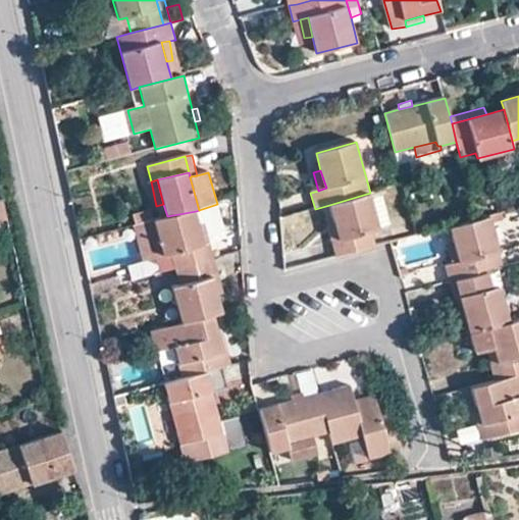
[(370,193),(329,205),(334,223),(343,256),(344,256),(376,247),(372,231),(379,229),(370,193)]
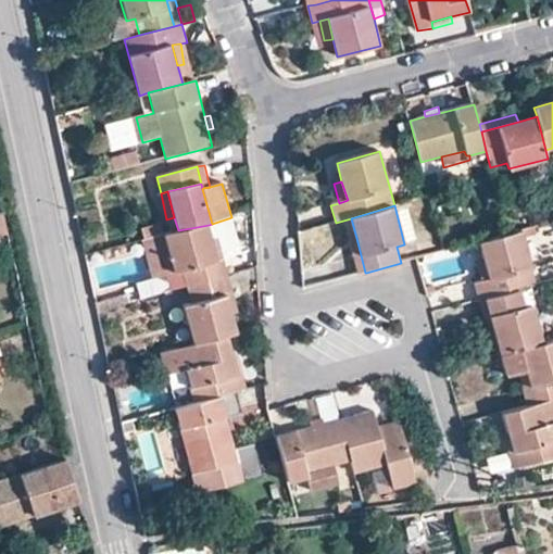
[(178,230),(163,235),(174,274),(184,272),(188,288),(222,278),(212,240),(209,225),(178,230)]
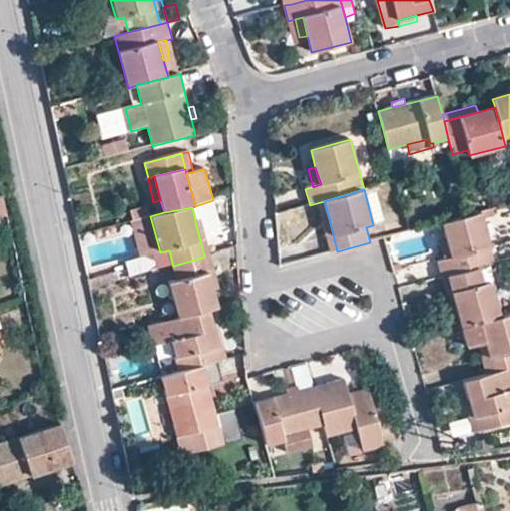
[(481,212),(469,215),(443,222),(447,239),(452,259),(445,261),(436,263),(440,279),(447,277),(481,268),(495,265),(481,212)]
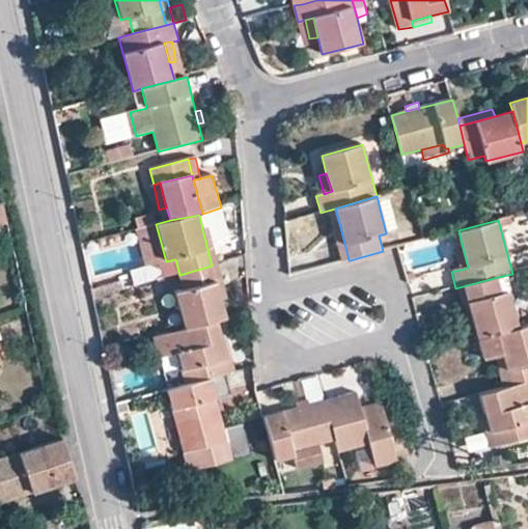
[(342,262),(349,260),(340,227),(334,229),(342,262)]
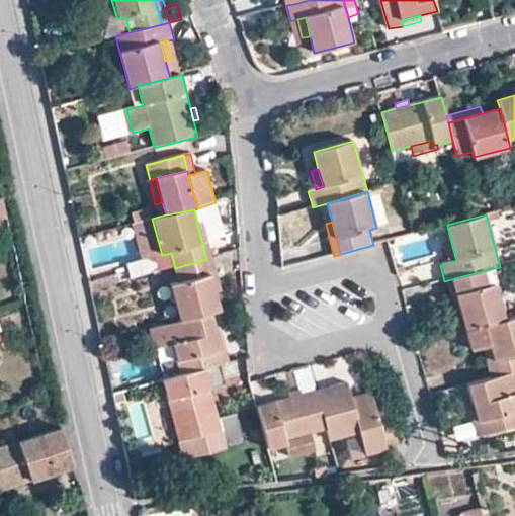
[(206,259),(213,257),(204,223),(197,224),(206,259)]
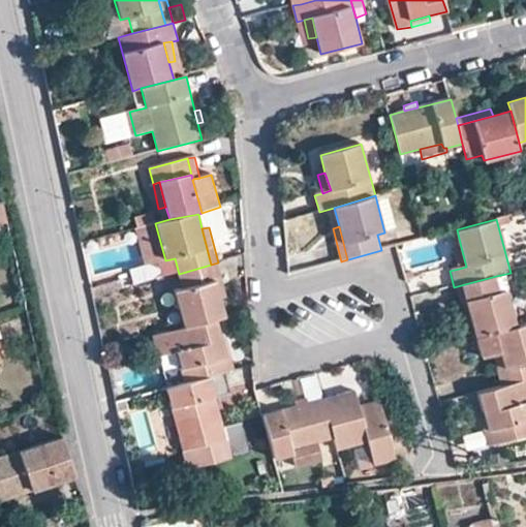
[(454,249),(459,269),(466,267),(461,247),(454,249)]
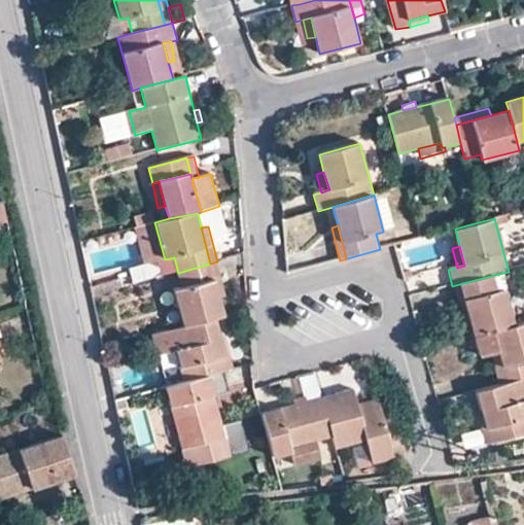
[(217,261),(210,264),(219,300),(226,296),(217,261)]
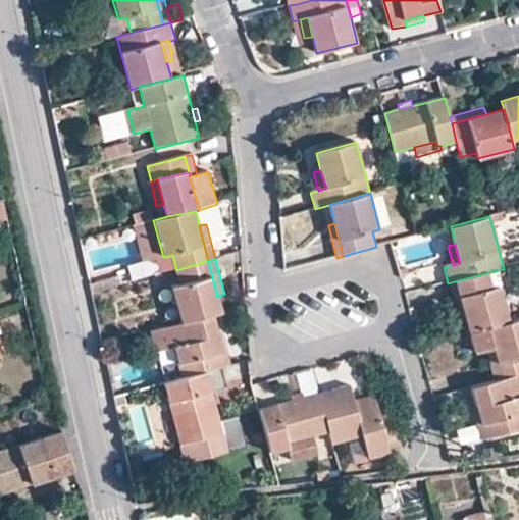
[(208,261),(176,270),(180,286),(172,289),(182,323),(214,316),(221,313),(217,297),(208,261)]
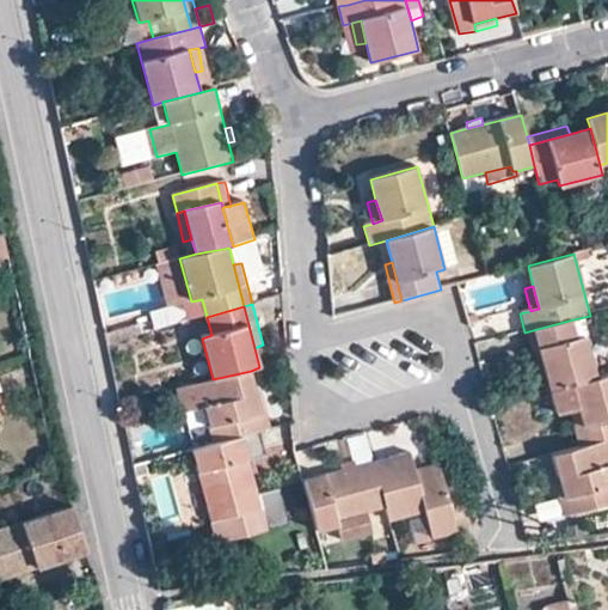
[(573,319),(533,330),(544,372),(550,391),(571,385),(599,379),(587,335),(577,336),(573,319)]
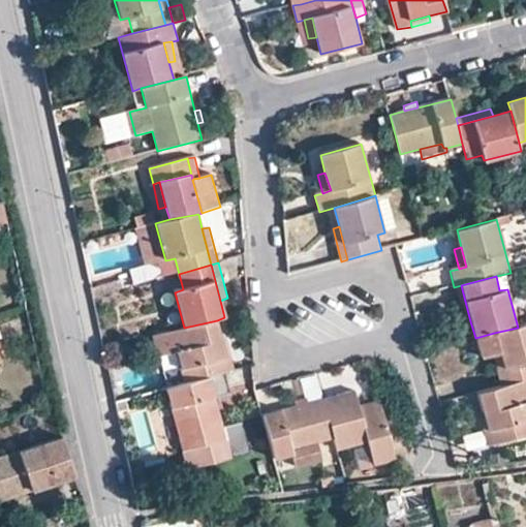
[(470,321),(461,285),(454,287),(464,322),(470,321)]
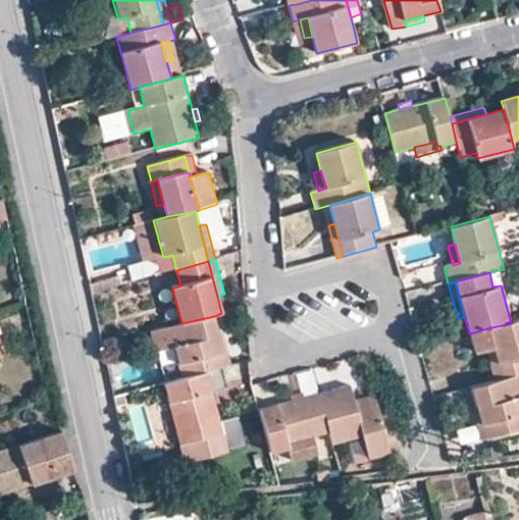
[(218,333),(214,316),(182,323),(150,333),(156,352),(173,348),(183,379),(223,368),(231,366),(227,351),(223,352),(218,333)]
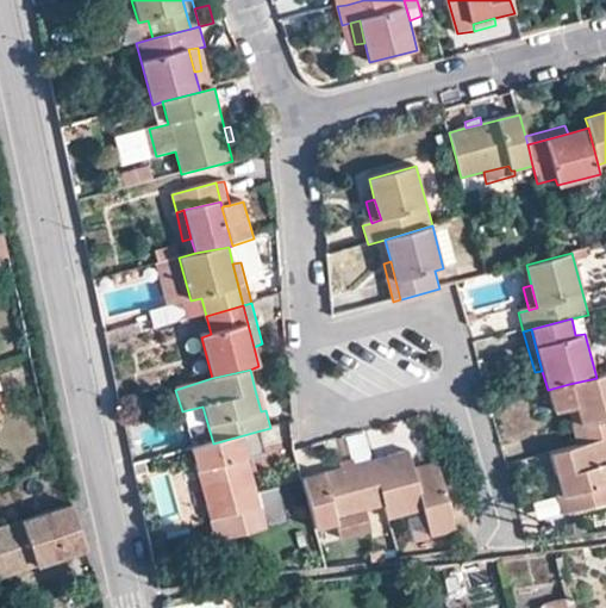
[(605,374),(597,378),(569,384),(575,403),(587,444),(605,439),(605,374)]
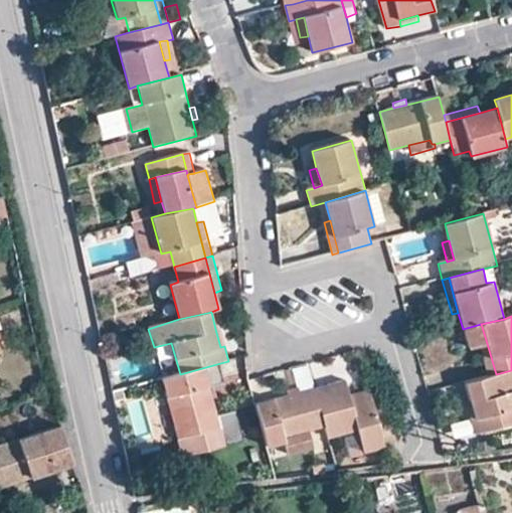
[(220,329),(215,329),(220,347),(224,346),(220,329)]
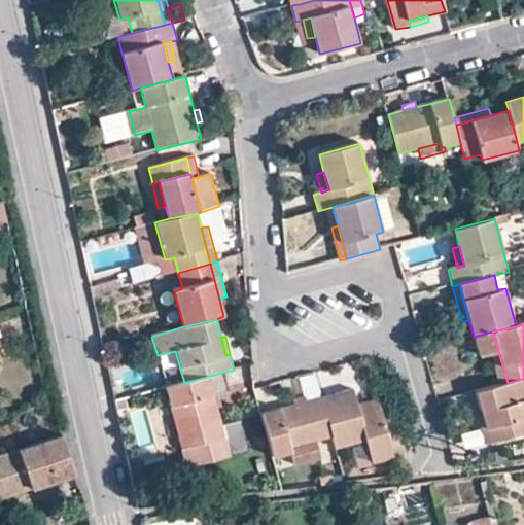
[(501,385),(508,383),(497,348),(491,349),(501,385)]
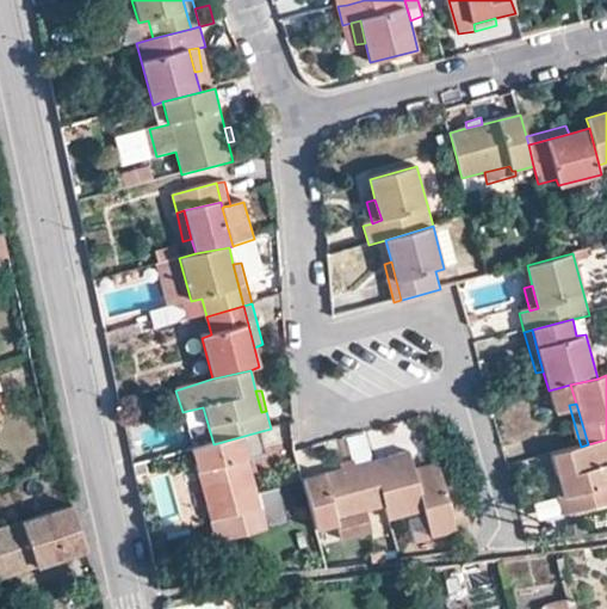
[(192,450),(212,526),(229,521),(235,541),(301,524),(291,488),(260,496),(251,461),(268,456),(261,431),(214,444),(192,450)]
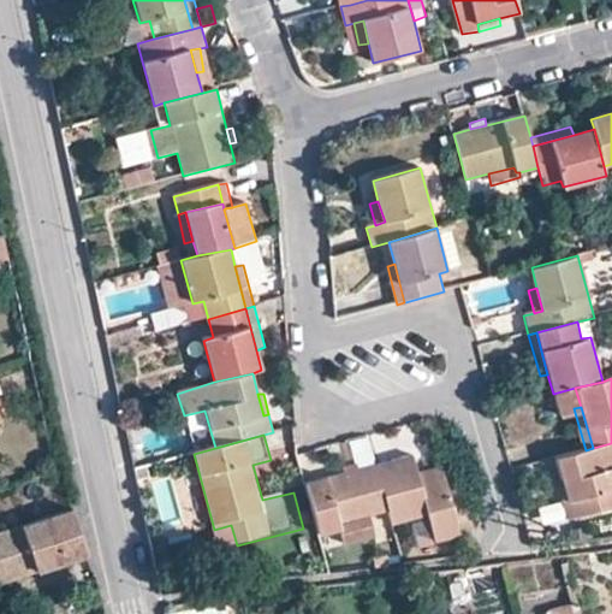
[(611,443),(593,448),(586,450),(557,459),(563,479),(569,502),(563,503),(568,521),(611,509),(611,443)]
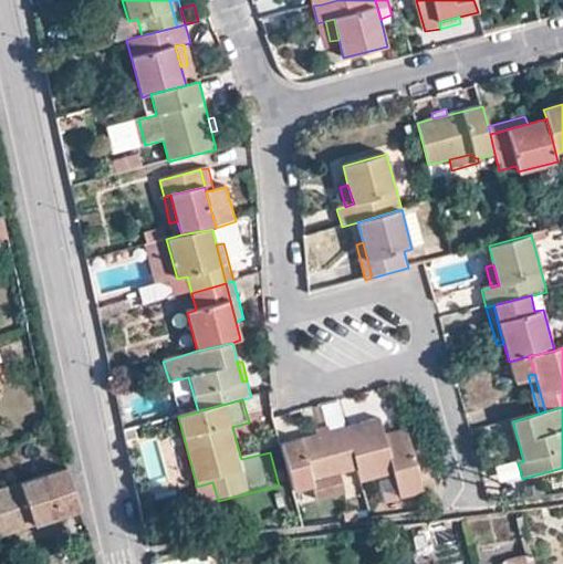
[(381,419),(347,428),(358,470),(363,483),(395,476),(402,499),(426,493),(407,430),(386,436),(381,419)]
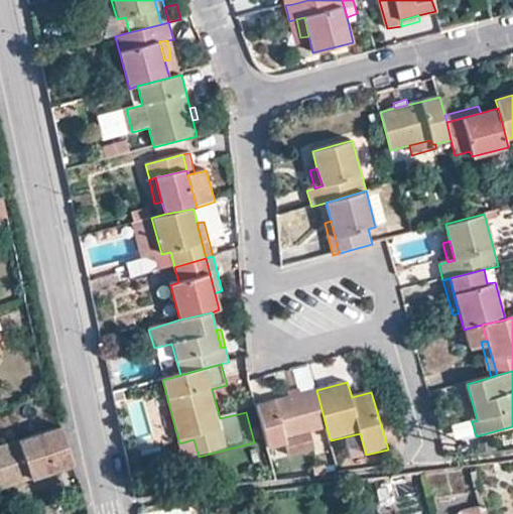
[(287,391),(288,398),(302,394),(300,388),(287,391)]
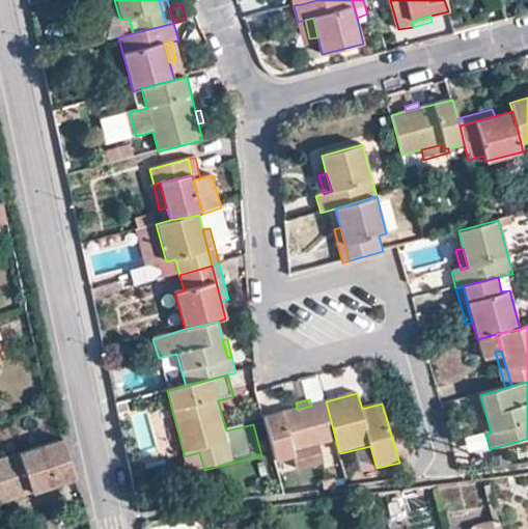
[(131,413),(129,401),(117,405),(119,416),(131,413)]
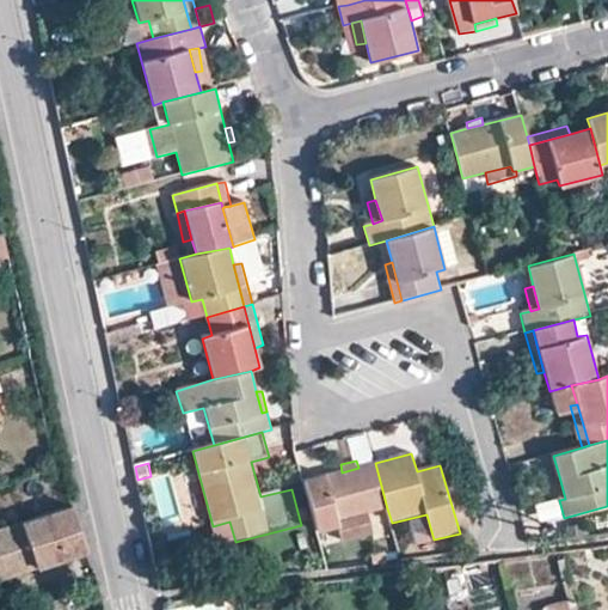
[(375,463),(358,468),(342,473),(305,482),(319,534),(339,528),(337,522),(364,514),(387,508),(375,463)]
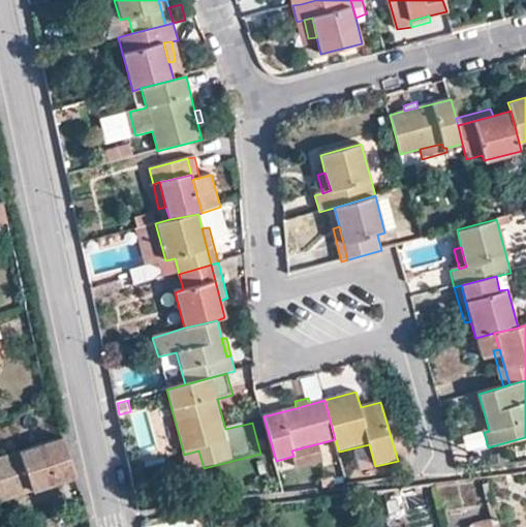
[(478,413),(484,432),(489,431),(484,411),(478,413)]
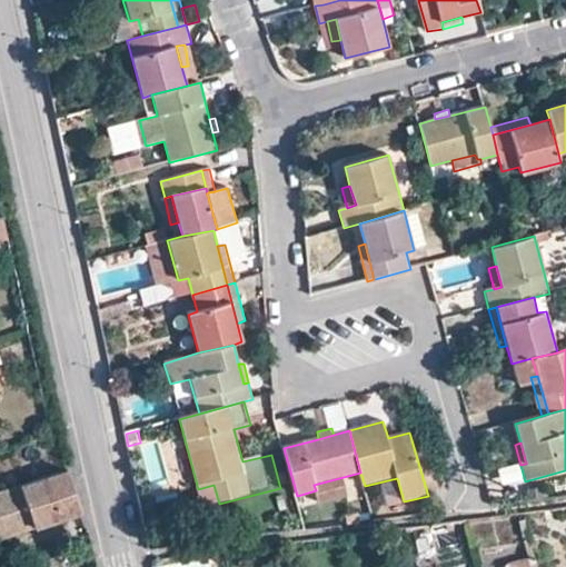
[(0,538),(80,513),(68,473),(0,497),(0,538)]
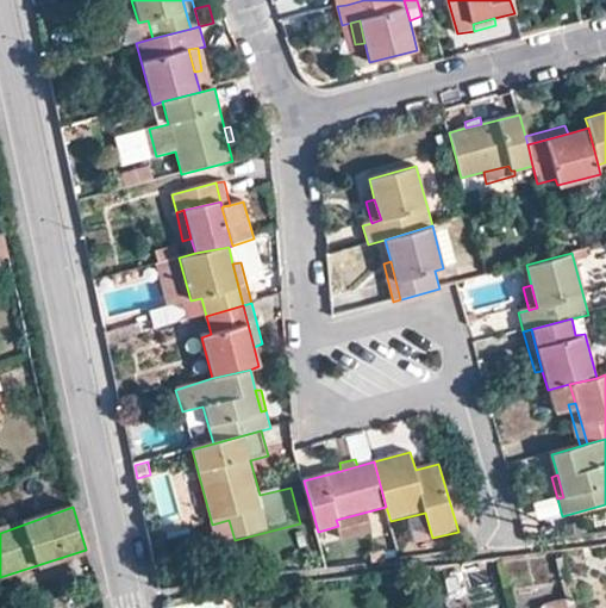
[(366,522),(363,513),(336,520),(338,526),(338,529),(366,522)]
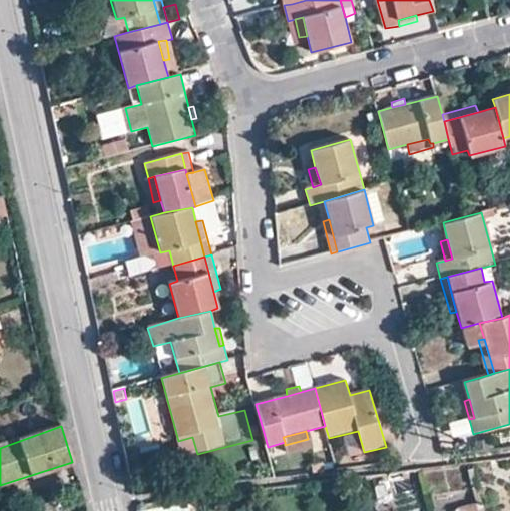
[(192,437),(178,441),(183,458),(197,454),(192,437)]
